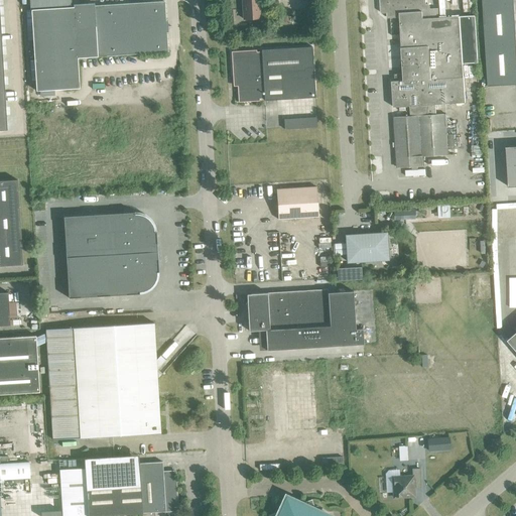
[(242,0),(243,19),(260,18),(258,0),(242,0)]
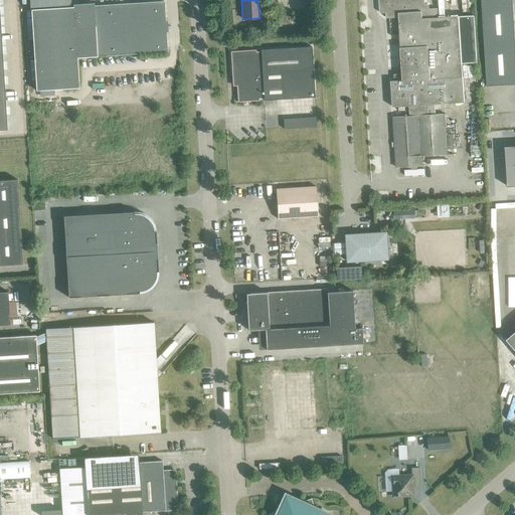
[(424,4),(423,0),(378,0),(379,12),(380,13),(385,13),(385,17),(387,18),(398,17),(401,73),(393,74),(393,80),(390,81),(392,107),(408,106),(409,116),(393,117),(396,167),(422,166),(421,156),(447,155),(444,114),(435,115),(435,105),(464,103),(462,63),(477,62),(474,15),(438,17),(437,8),(428,9),(428,6),(426,4),(424,4)]
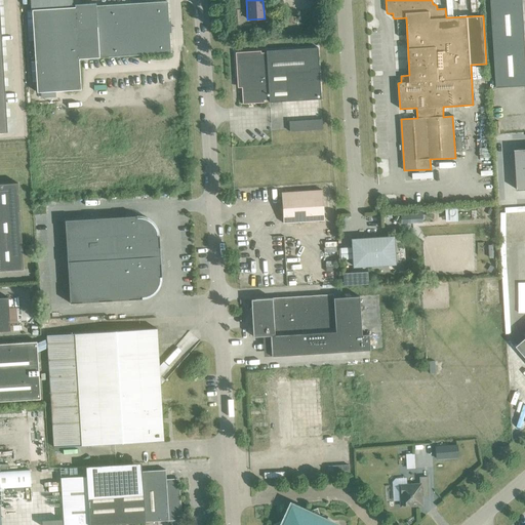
[(490,0),(496,87),(524,85),(524,45),(522,0),(490,0)]
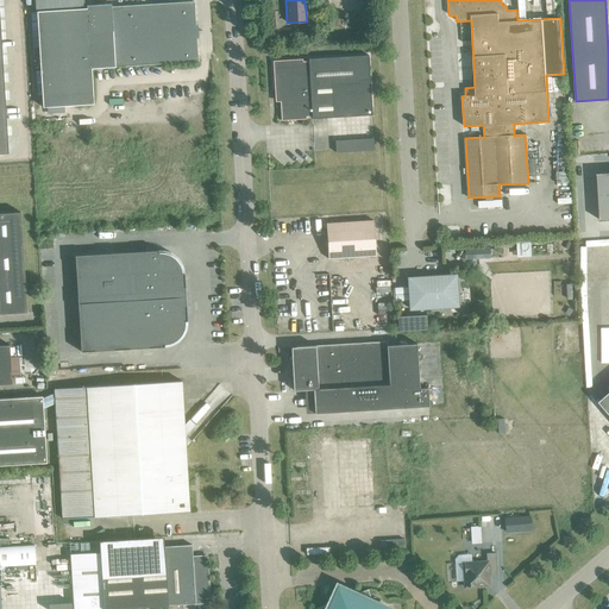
[(162,64),(198,62),(194,2),(87,8),(36,11),(42,107),(93,105),(90,69),(162,64)]
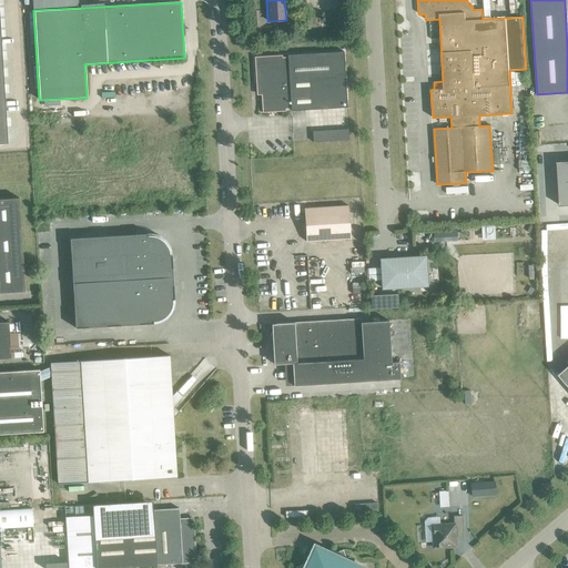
[(261,94),(262,112),(285,111),(285,109),(291,109),(291,111),(347,108),(343,51),(287,54),(287,57),(282,58),(282,56),(254,57),(256,84),(261,94)]
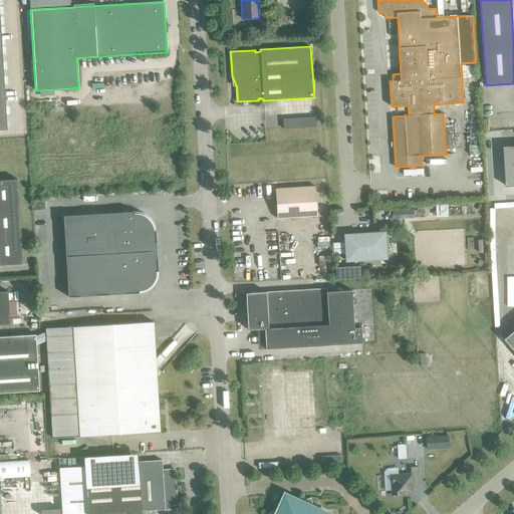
[(283,118),(283,129),(315,126),(314,116),(283,118)]
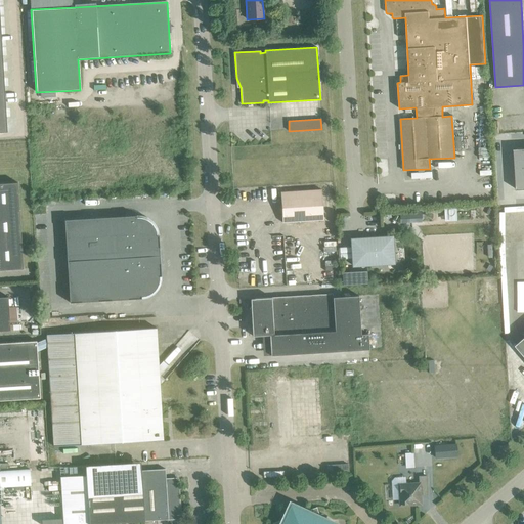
[(523,147),(514,149),(516,189),(523,188),(523,147)]
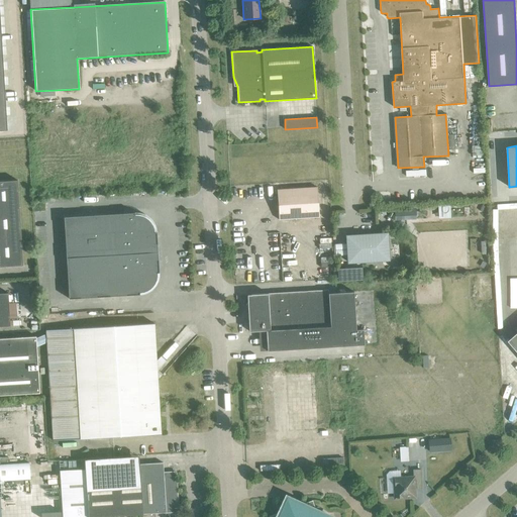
[(0,266),(22,266),(17,180),(0,181),(0,266)]
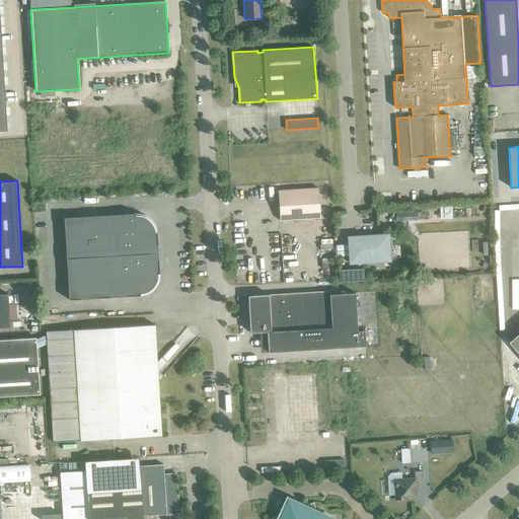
[(278,191),(280,221),(320,218),(318,188),(278,191)]
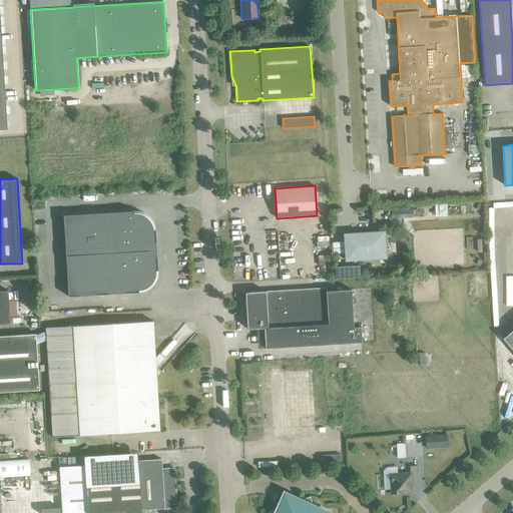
[(412,207),(391,208),(392,218),(413,217),(412,207)]
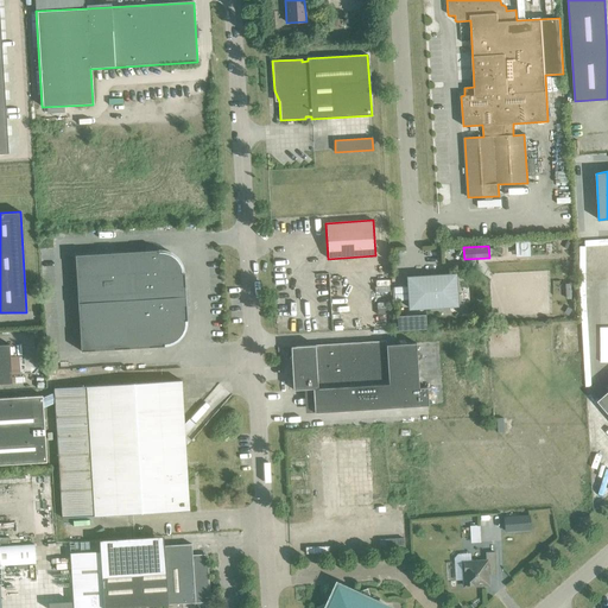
[(75,255),(76,279),(80,352),(164,347),(164,344),(168,343),(172,342),(176,340),(178,337),(182,334),(183,329),(184,325),(184,321),(187,321),(183,273),(182,273),(181,268),(179,265),(177,261),(173,258),(171,255),(166,253),(163,253),(158,252),(158,251),(75,255)]
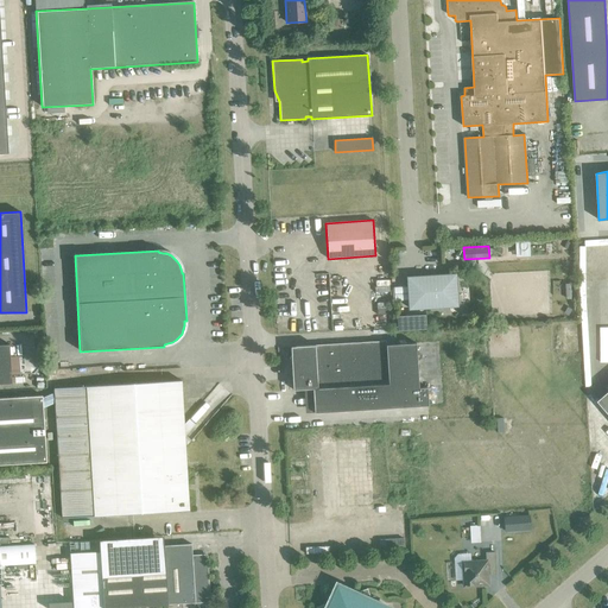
[(407,278),(409,309),(456,305),(455,274),(407,278)]
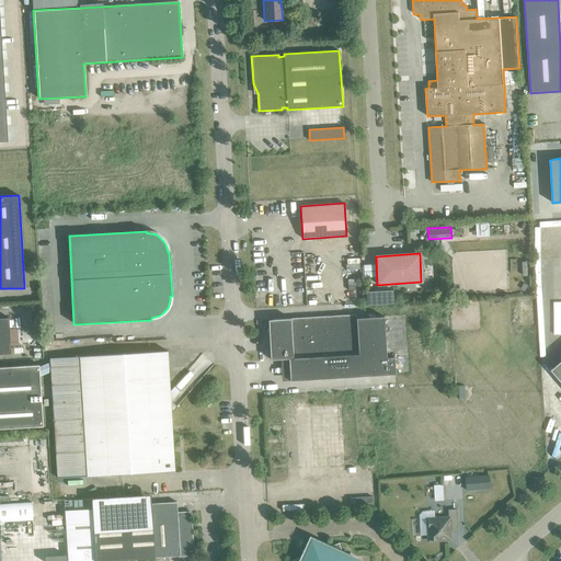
[(274,352),(270,353),(271,359),(288,358),(289,380),(395,375),(393,357),(386,357),(384,317),(356,318),(356,315),(267,320),(268,327),(273,327),(274,352)]
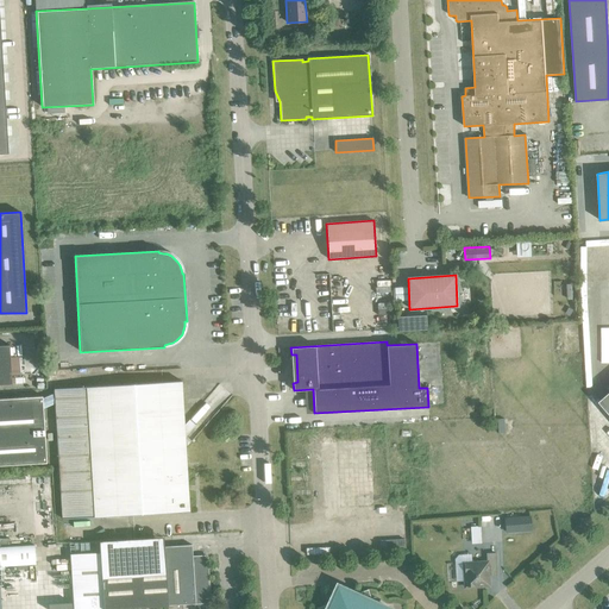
[(0,384),(12,384),(10,345),(0,345),(0,384)]
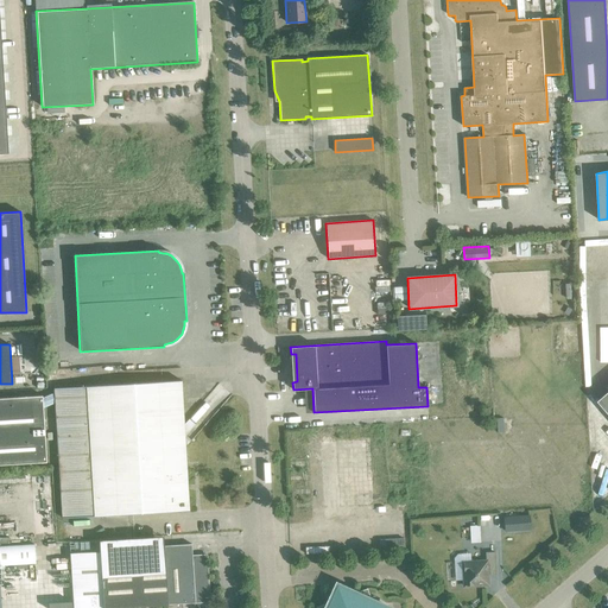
[(54,388),(61,518),(189,510),(181,380),(54,388)]
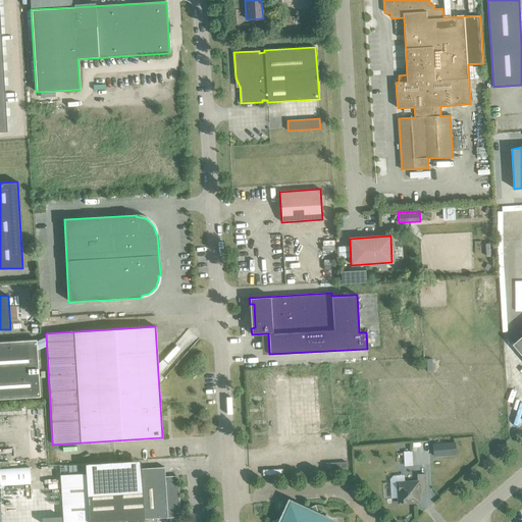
[(0,399),(40,397),(36,340),(0,342),(0,399)]
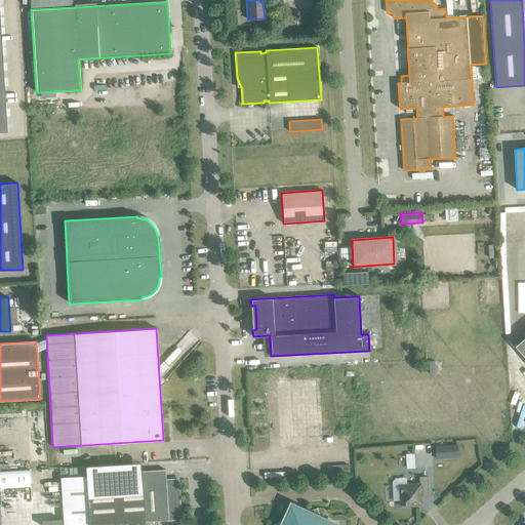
[(457,444),(435,447),(436,459),(458,457),(457,444)]
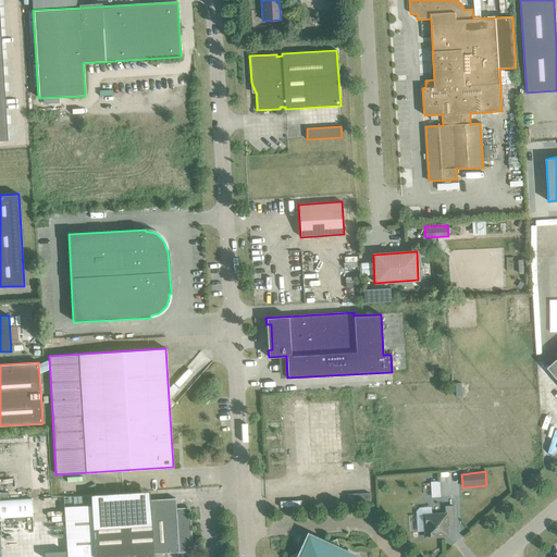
[(90,505),(64,506),(66,556),(110,556),(152,554),(178,552),(192,551),(188,508),(175,509),(175,498),(150,500),(149,491),(90,495),(90,505)]
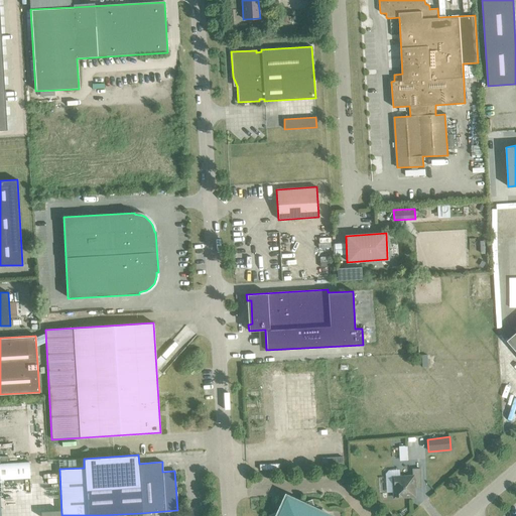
[(393,492),(393,498),(414,497),(413,483),(420,483),(419,469),(412,469),(412,476),(399,477),(399,470),(388,470),(385,473),(386,492),(393,492)]
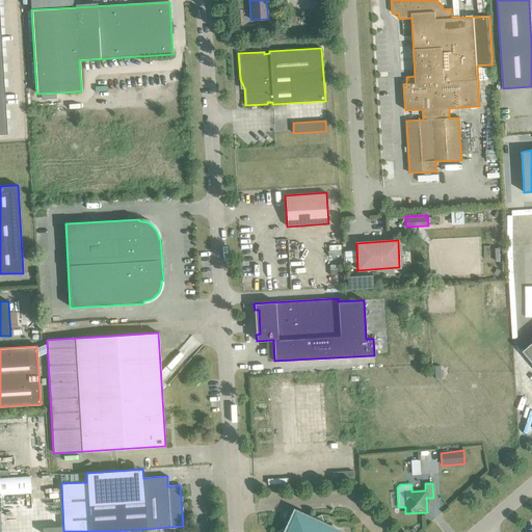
[(276,531),(327,531),(321,514),(276,531)]
